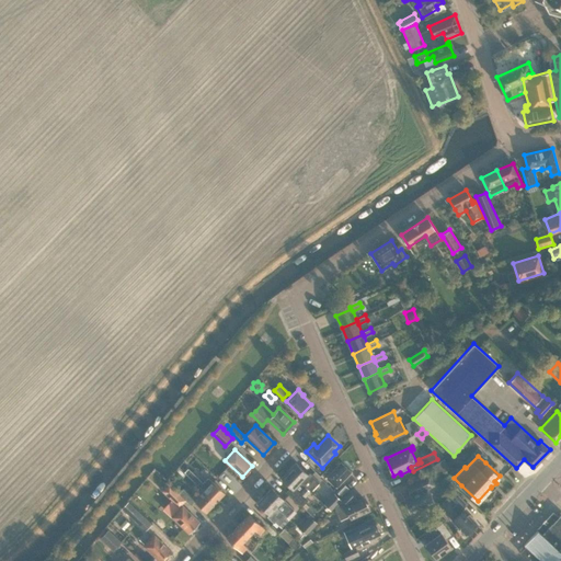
[(336,487),(351,471),(341,461),(325,477),(336,487)]
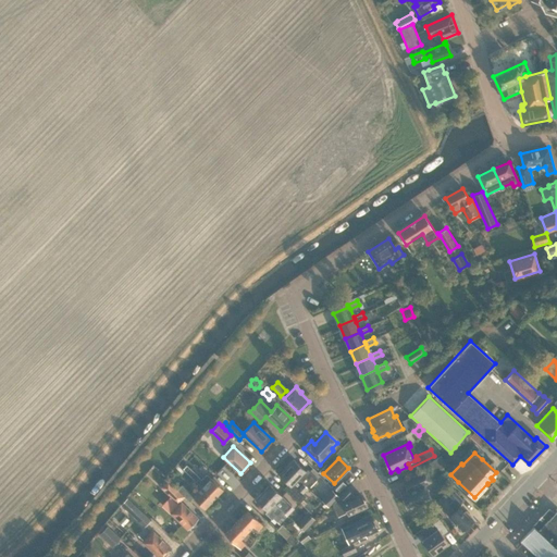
[(302,482),(308,487),(317,479),(307,469),(306,470),(294,459),(286,467),(298,479),(302,482)]
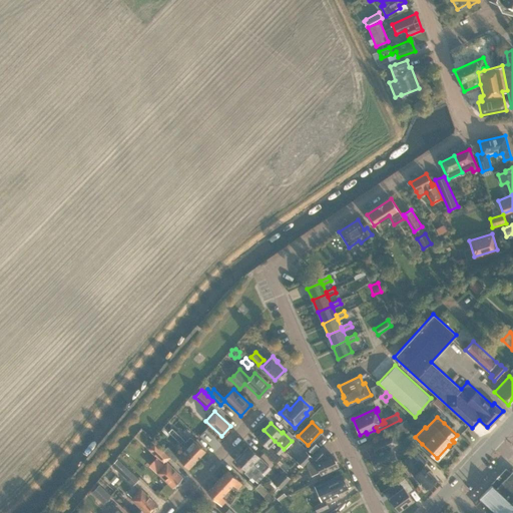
[(279,444),(275,441),(264,430),(257,437),(266,445),(262,449),(272,459),(271,459),(276,463),(277,462),(280,465),(282,462),(279,459),(282,457),(279,454),(284,449),(279,444)]
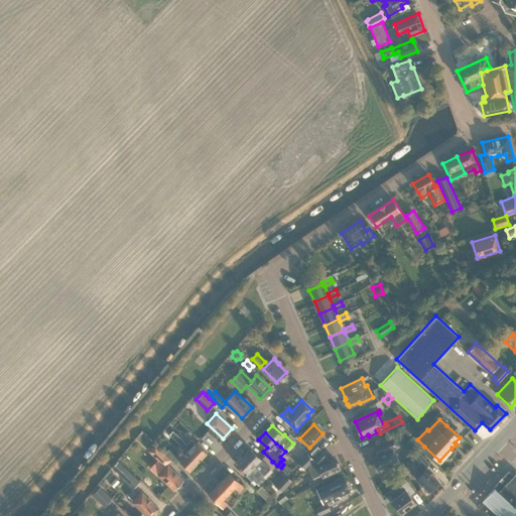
[(373,445),(378,456),(393,448),(400,445),(395,435),(373,445)]
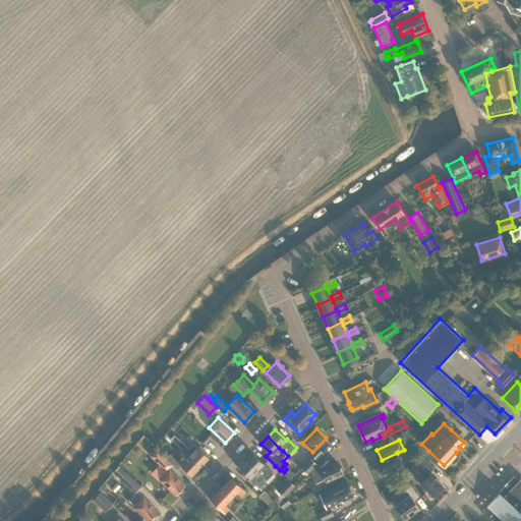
[(199,466),(209,457),(197,446),(196,447),(193,444),(188,449),(186,447),(183,450),(189,455),(199,466)]
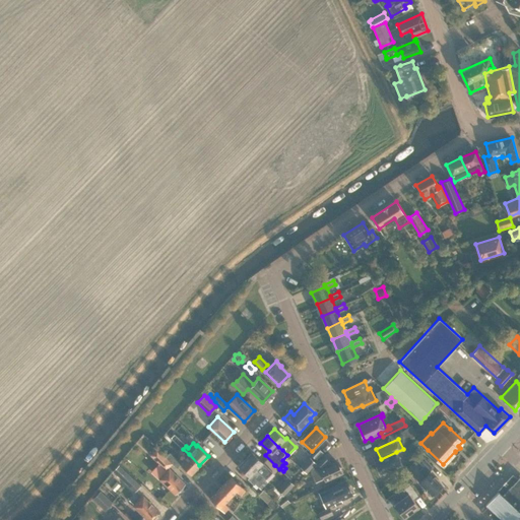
[(172,462),(166,456),(156,448),(150,455),(163,466),(160,469),(164,471),(158,476),(176,494),(185,483),(168,467),(172,462)]
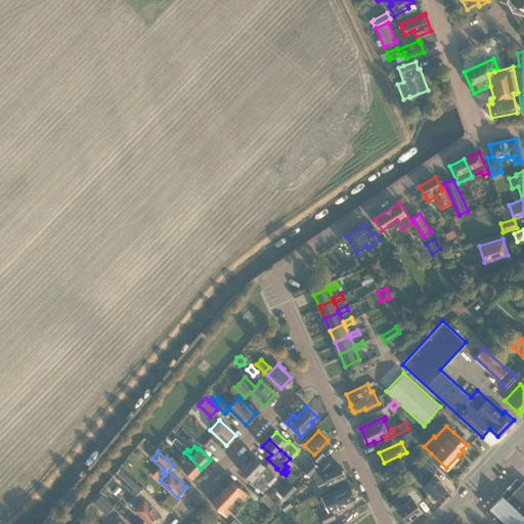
[(254,454),(247,463),(258,473),(262,477),(267,482),(274,475),(254,454)]
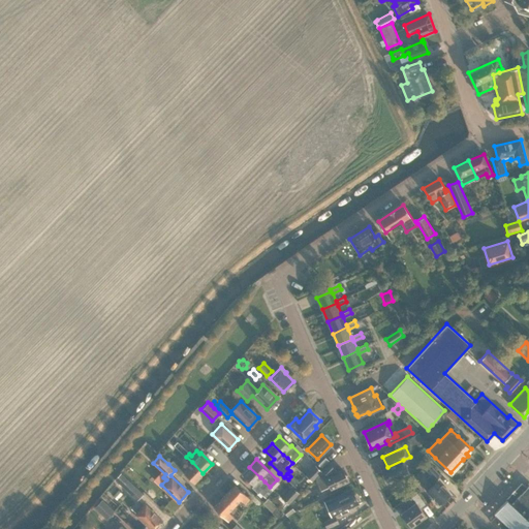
[(168,464),(175,470),(180,475),(183,471),(194,483),(203,473),(192,462),(187,467),(184,464),(181,467),(173,460),(168,464)]
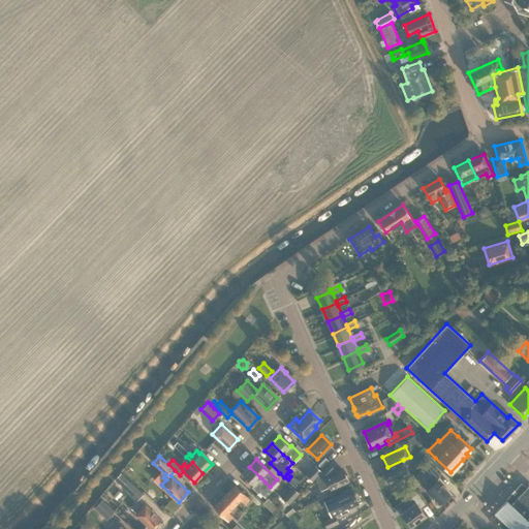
[(409,473),(403,460),(387,467),(381,469),(387,483),(396,479),(397,480),(404,477),(403,475),(409,473)]
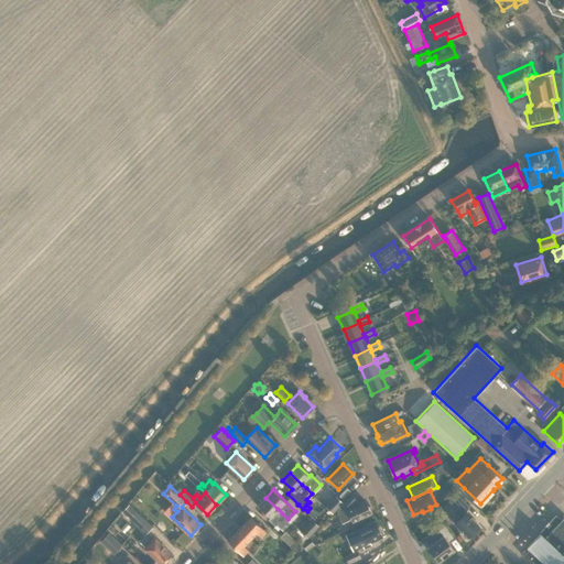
[(468,537),(476,529),(479,525),(466,512),(465,511),(470,506),(457,492),(452,498),(458,506),(454,510),(461,518),(455,523),(468,537)]
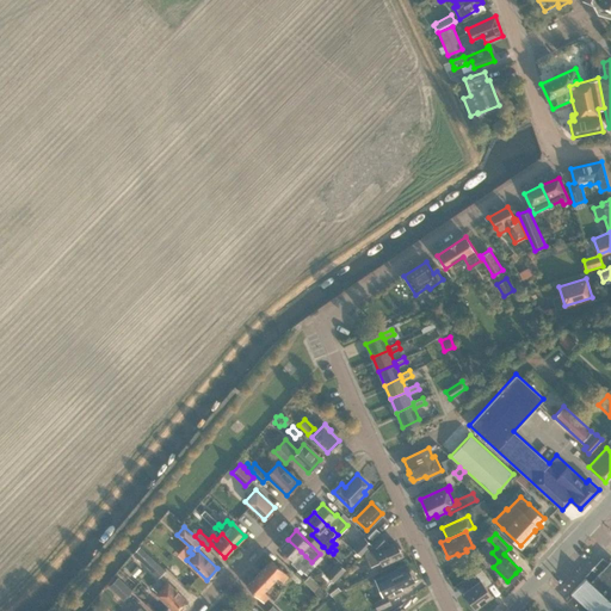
[(371,566),(381,561),(382,565),(402,555),(395,542),(389,544),(388,542),(381,535),(364,551),(371,566)]
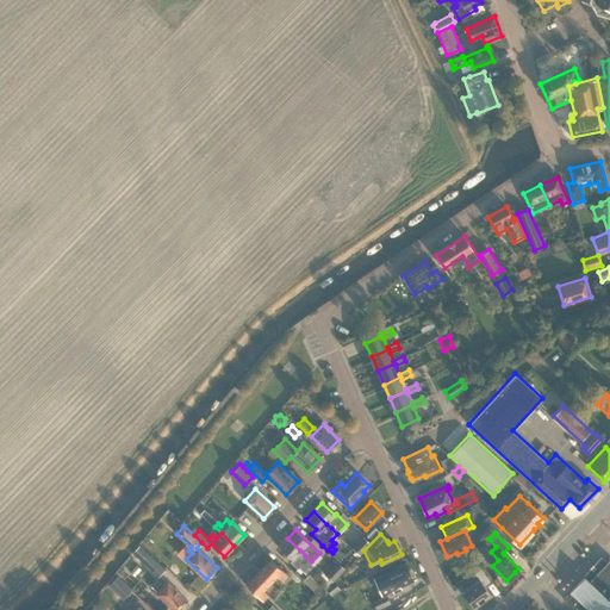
[(360,554),(371,543),(363,535),(352,547),(360,554)]
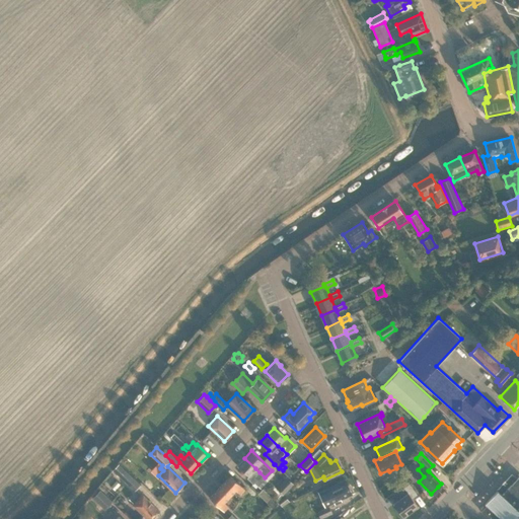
[(265,477),(260,472),(255,468),(244,458),(237,465),(248,475),(247,477),(256,486),(257,485),(257,486),(265,477)]
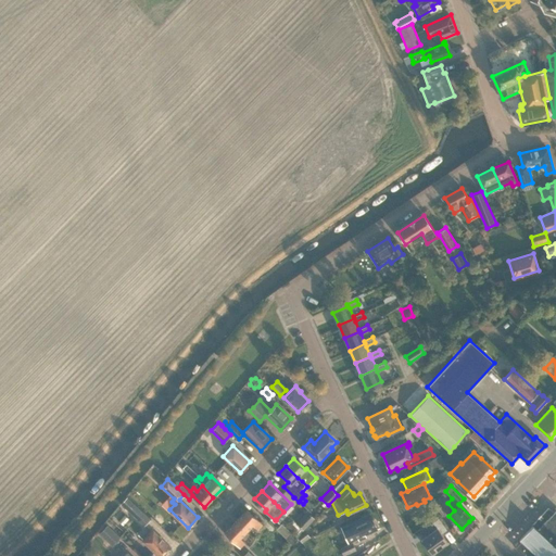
[(127,496),(121,503),(143,526),(150,519),(127,496)]
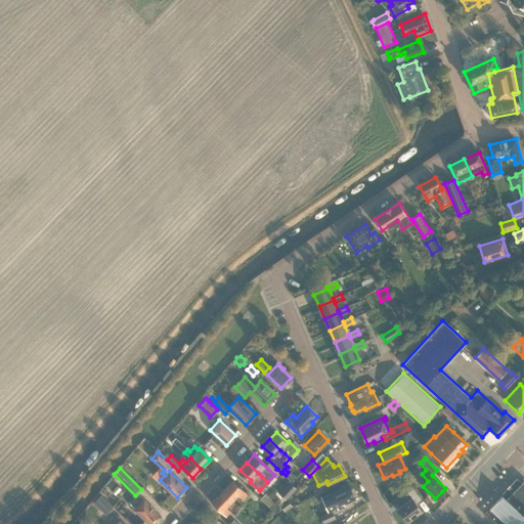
[(232,479),(222,490),(232,500),(237,494),(243,498),(248,493),(232,479)]
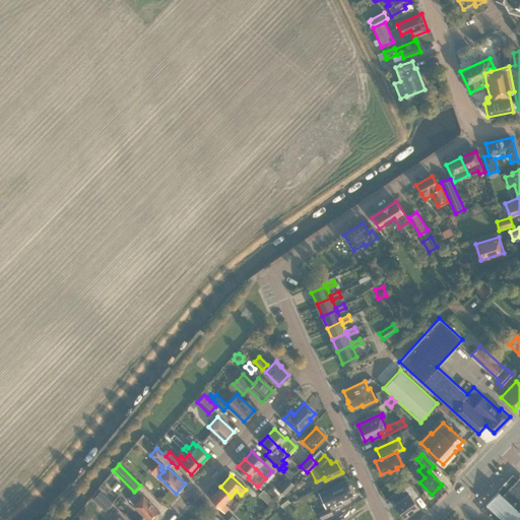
[(283,495),(295,484),(287,478),(277,490),(283,495)]
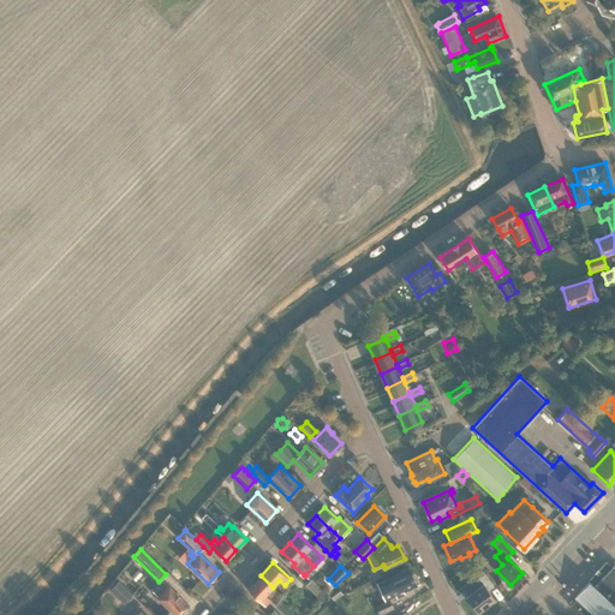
[(408,567),(376,583),(384,599),(395,595),(396,597),(405,592),(404,590),(417,584),(408,567)]
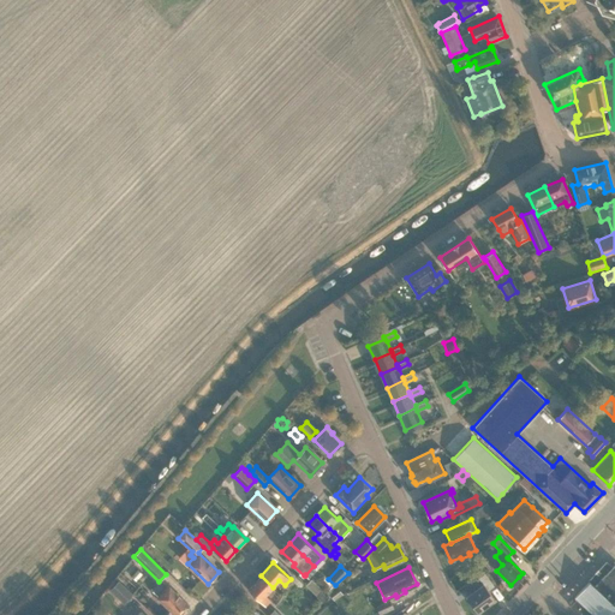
[(614,614),(614,581),(605,573),(601,568),(574,597),(575,598),(569,605),(580,614),(614,614)]
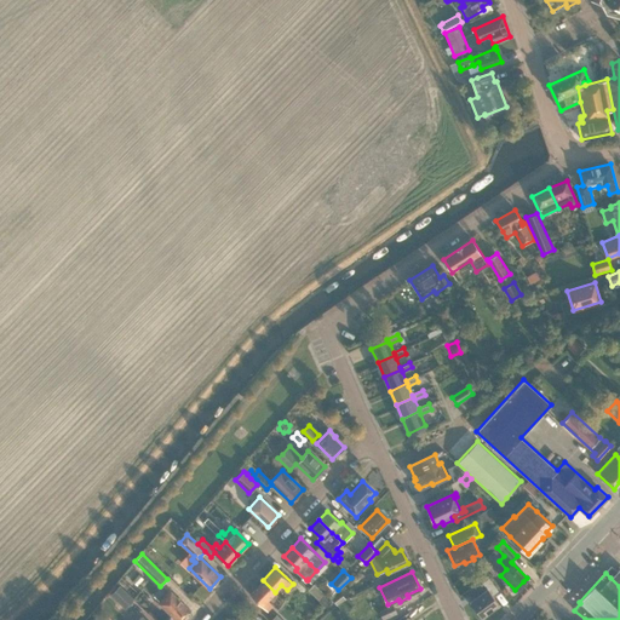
[(499,591),(492,581),(489,578),(483,583),(487,589),(470,601),(480,615),(480,616),(484,616),(484,615),(499,604),(493,595),(499,591)]
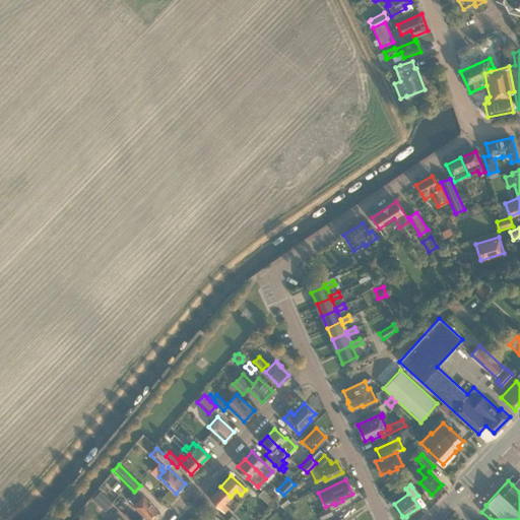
[(224,503),(231,497),(220,486),(209,498),(224,512),(229,507),(224,503)]
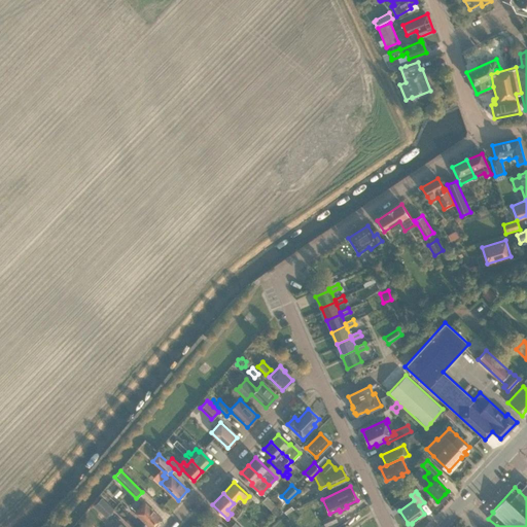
[(262,501),(272,511),(277,516),(282,511),(275,504),(276,504),(267,495),(262,500),(262,501)]
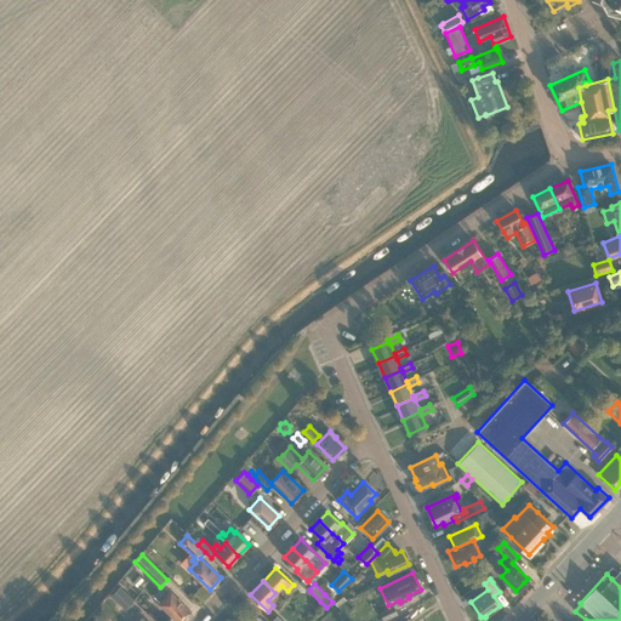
[(134,599),(120,586),(110,596),(125,609),(134,599)]
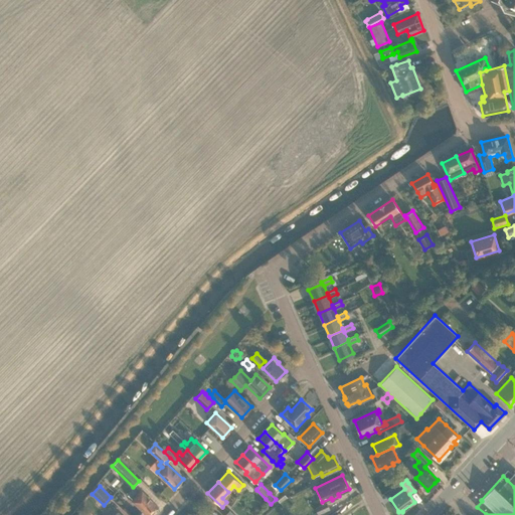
[(147,514),(157,505),(141,490),(131,500),(147,514)]
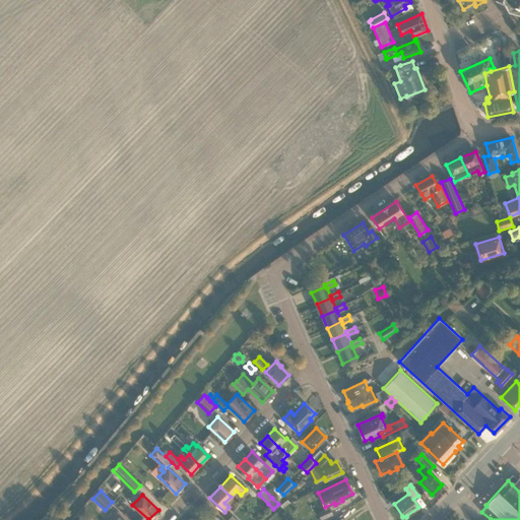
[(290,502),(284,496),(278,502),(282,507),(290,502)]
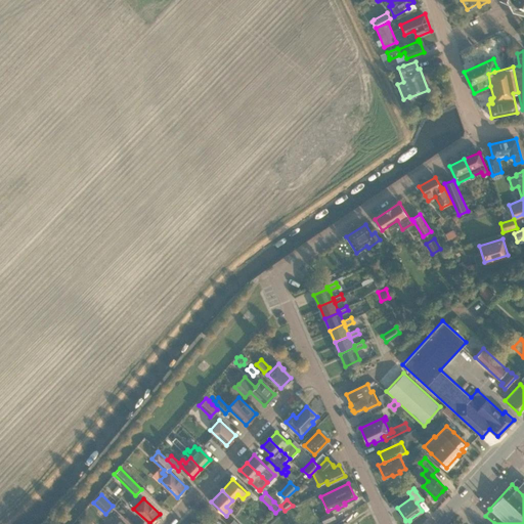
[(323,523),(336,517),(333,511),(320,516),(323,523)]
